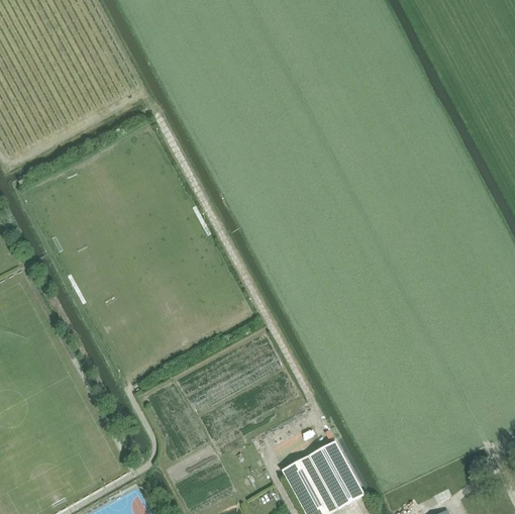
[(281,470),(304,513),(324,513),(363,494),(333,440),(281,470)]
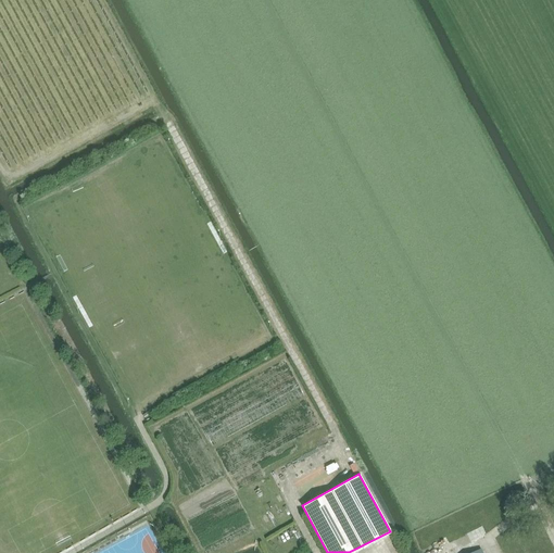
[(501,506),(501,503),(501,500),(499,497),(496,494),(492,493),(489,494),(486,497),(483,500),(482,503),(483,506),(486,510),(489,512),(492,513),(495,512),(499,510),(500,508),(501,506)]
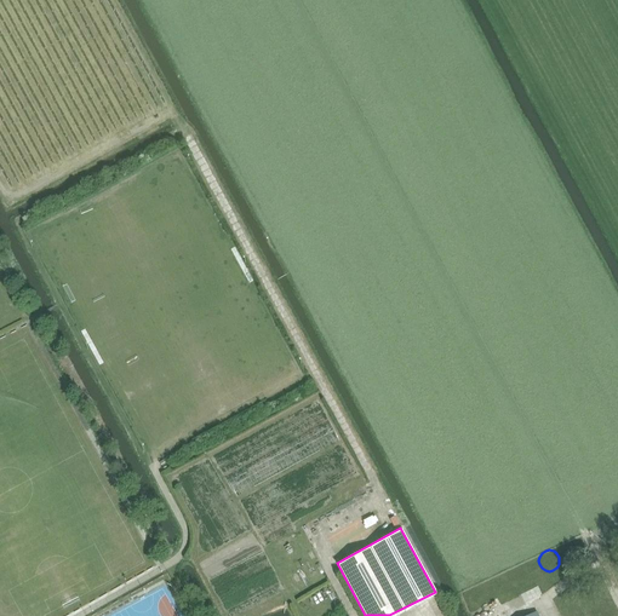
[(571,576),(562,583),(570,592),(578,585),(571,576)]
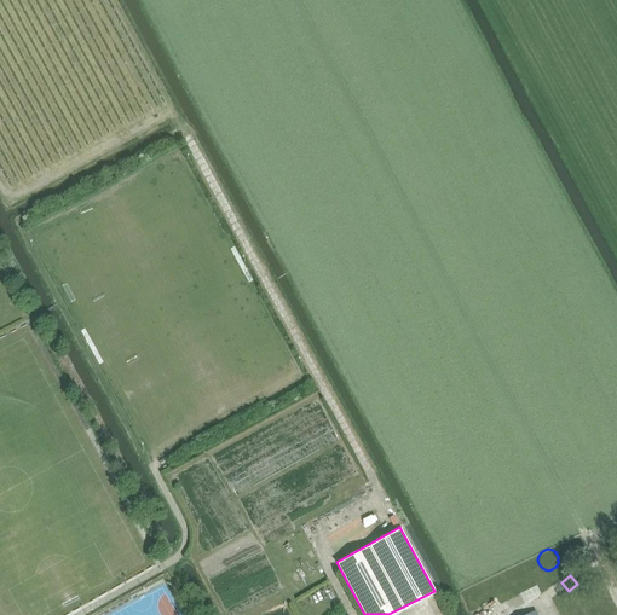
[(499,608),(497,590),(480,590),(480,608),(499,608)]
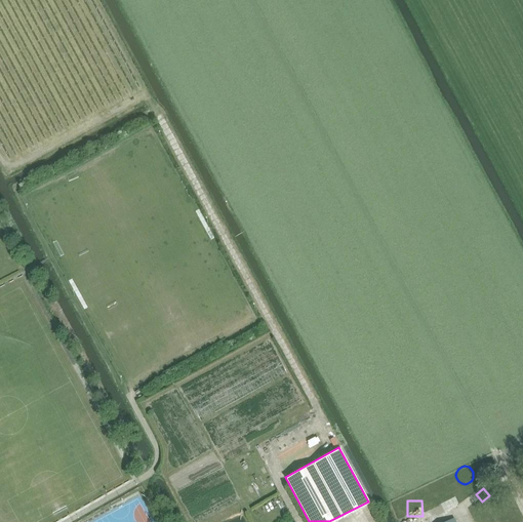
[(468,511),(471,521),(482,521),(483,521),(477,507),(468,511)]
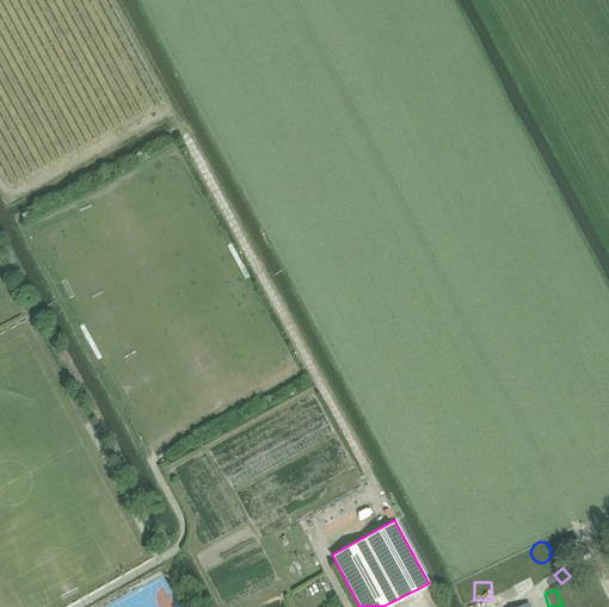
All buildings are outlined.
